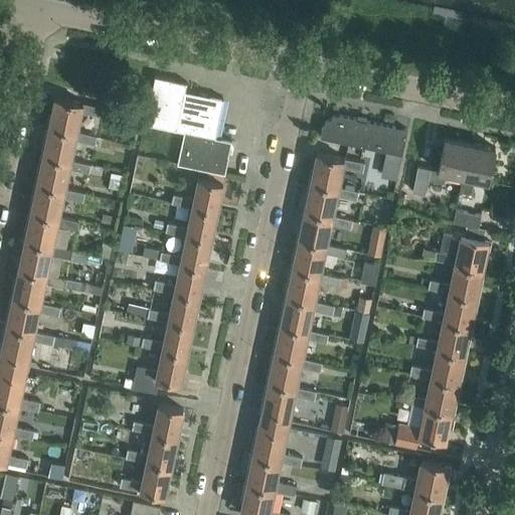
[(184,91),(185,91),(186,82),(154,75),(144,123),(176,130),(184,91)]
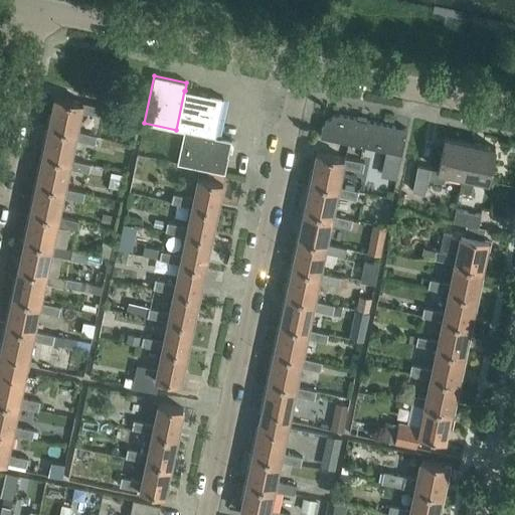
[(214,137),(223,99),(185,91),(184,91),(176,130),(183,132),(183,131),(214,137)]
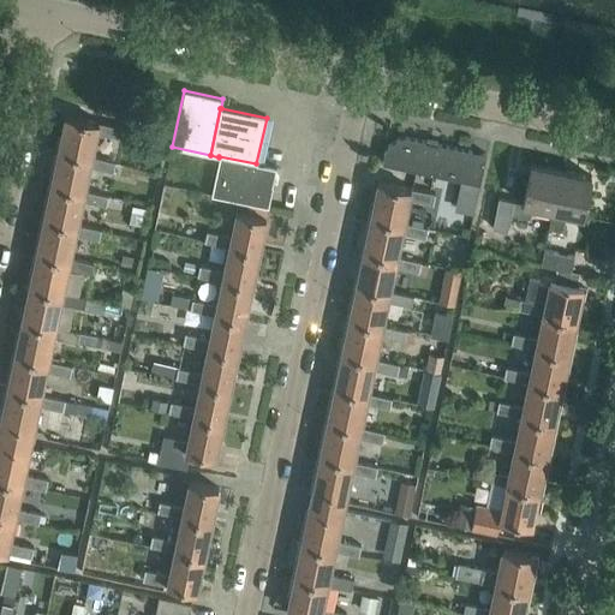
[(65,115),(58,150),(90,157),(96,132),(120,137),(123,127),(65,115)]
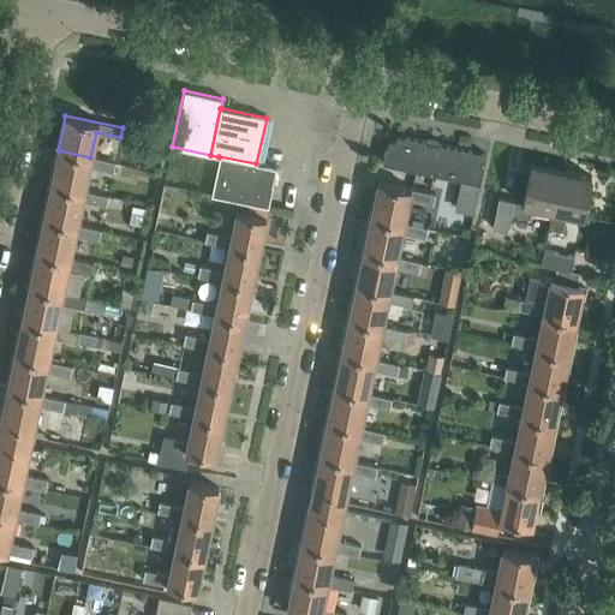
[(479,184),(485,154),(401,137),(384,148),(381,163),(460,180),(479,184)]
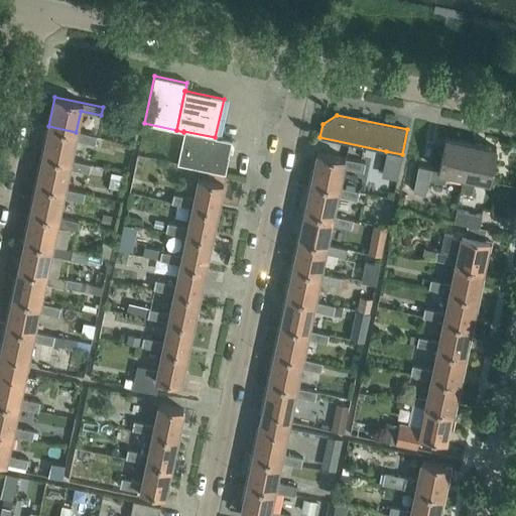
[(76,132),(48,126),(42,155),(70,160),(75,140),(95,144),(97,136),(76,132)]
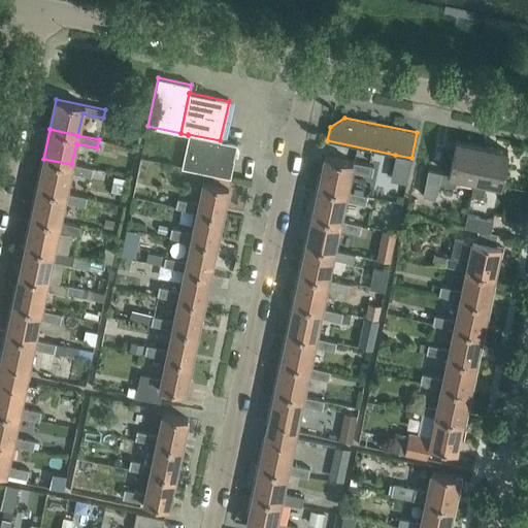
[(182,167),(230,177),(237,143),(220,140),(188,134),(188,135),(182,167)]
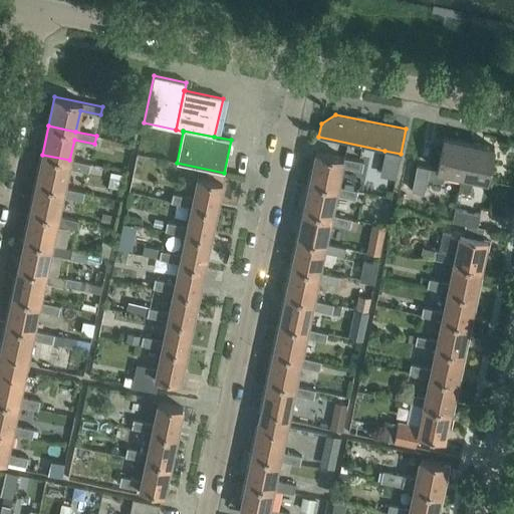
[(462,175),(469,142),(444,137),(437,170),(417,165),(411,190),(424,193),(427,179),(443,182),(446,172),(462,175)]
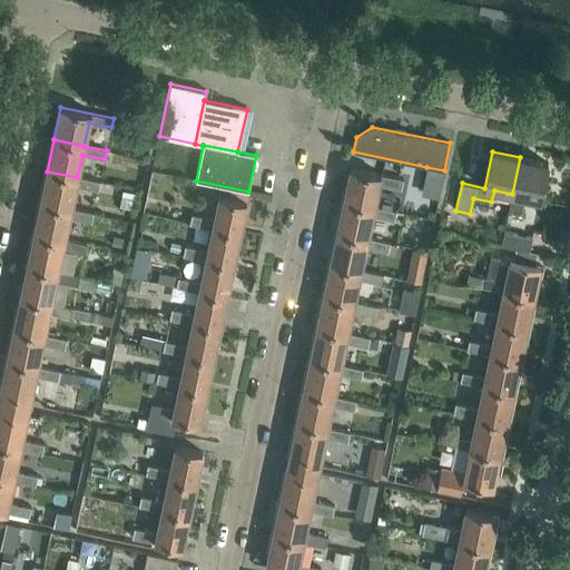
[(520,157),(512,194),(509,210),(521,213),(524,197),(540,200),(548,164),(520,157)]
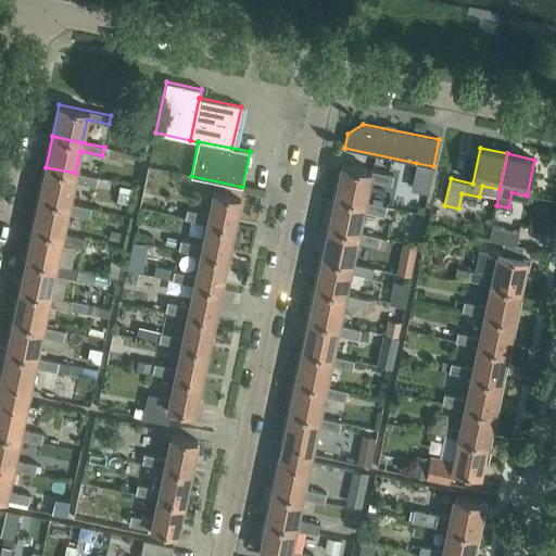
[(414,171),(431,175),(433,166),(416,163),(414,171)]
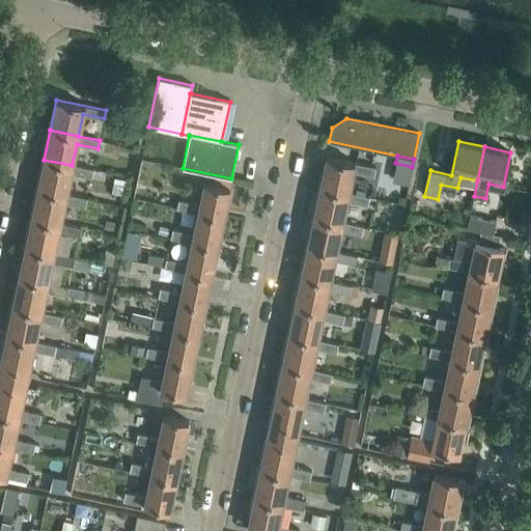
[(319,187),(348,193),(353,171),(373,176),(375,167),(326,157),(319,187)]
